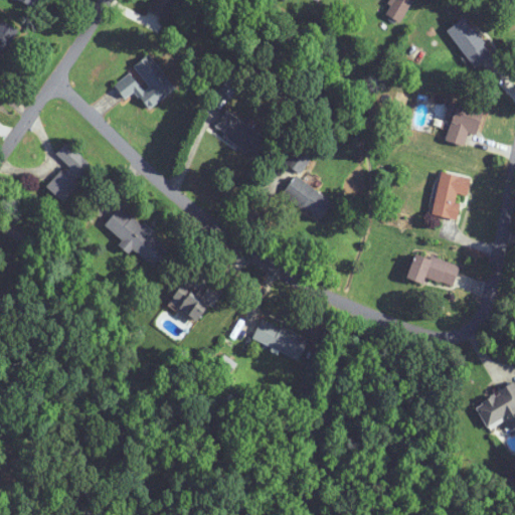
[(154,0),(150,11),(171,20),(178,0),(154,0)]
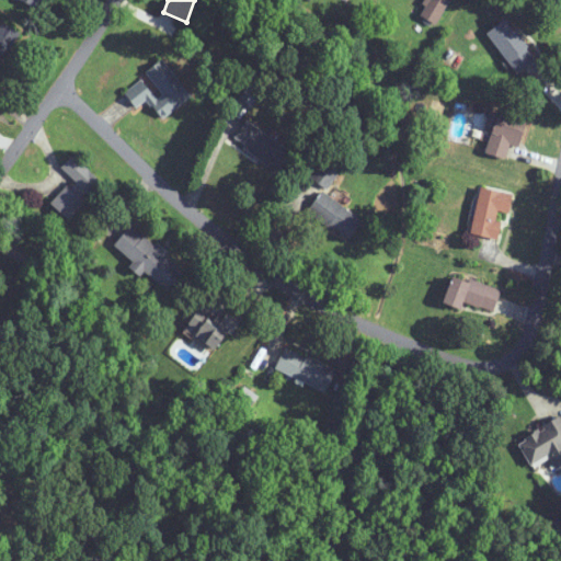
[(450,1),(448,0),(428,0),(420,14),(436,24),(450,1)]
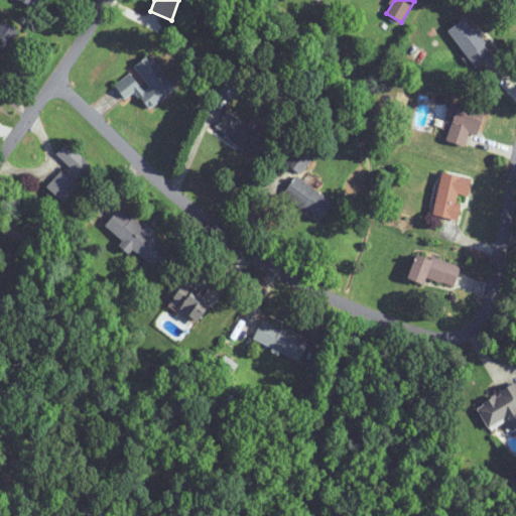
[(475,68),(493,56),(469,17),(449,29),(475,68)]
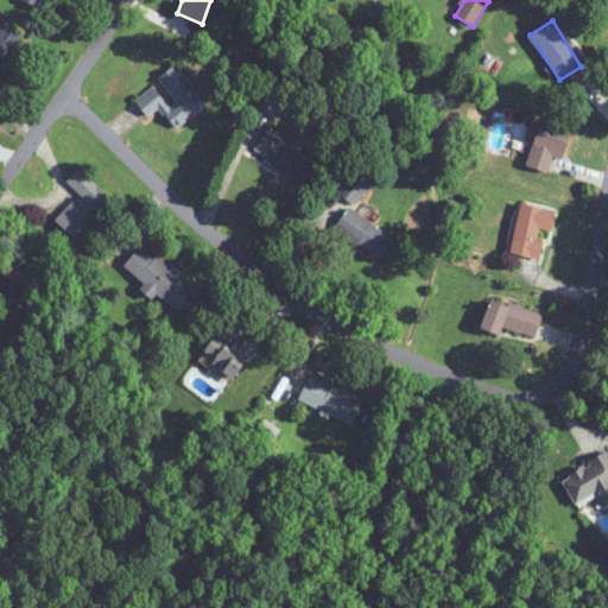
[(0,68),(20,35),(1,23),(0,24),(0,68)]
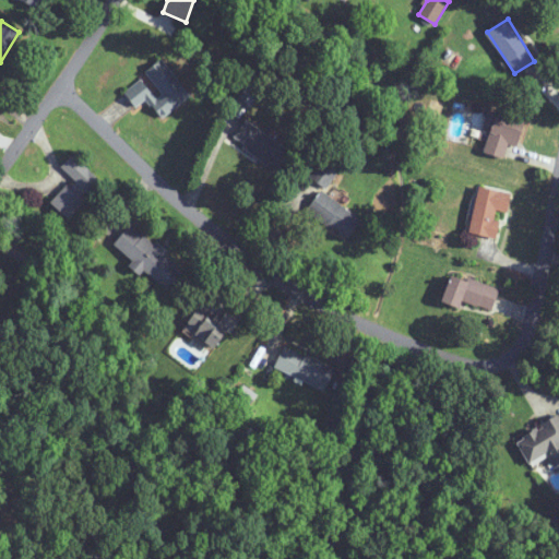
[(191,96),(163,59),(143,74),(144,76),(125,92),(137,107),(149,98),(163,117),(191,96)]
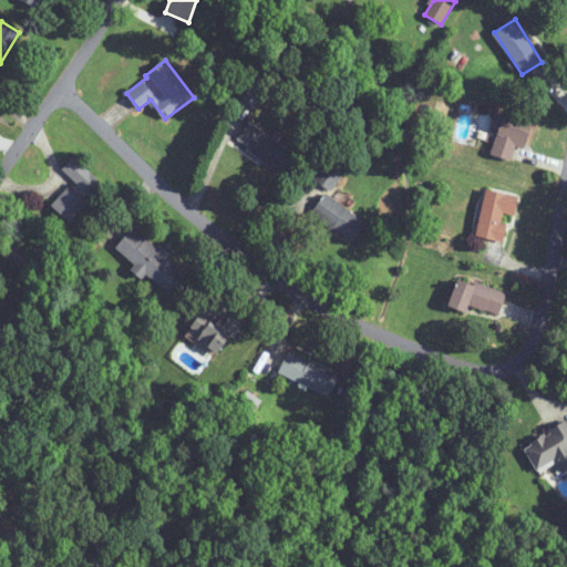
[(512,162),(516,145),(527,148),(535,124),(496,112),(491,130),(500,132),(492,155),(512,162)]
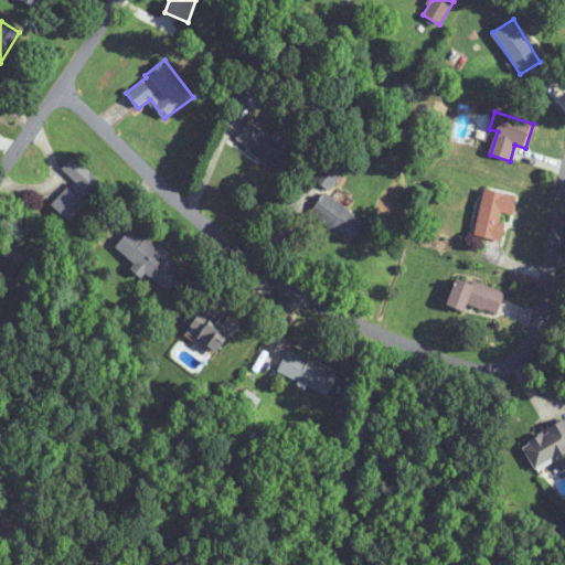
[(298,155),(249,120),(235,140),(284,174),(298,155)]
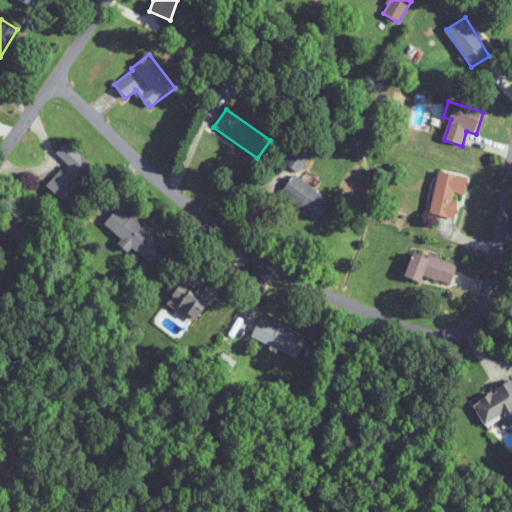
[(48,185),(63,200),(94,167),(67,141),(56,153),(68,164),(48,185)]
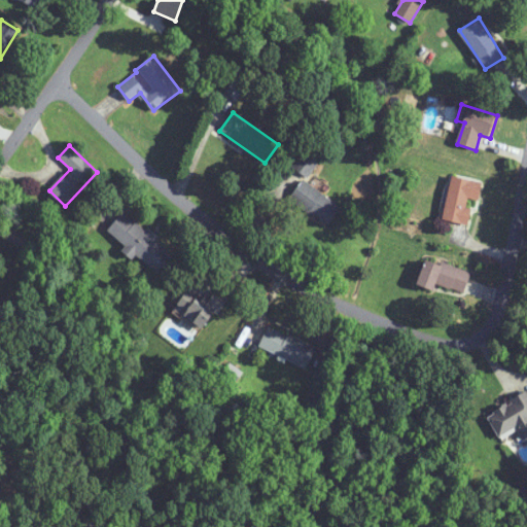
[(292,167),(310,177),(319,162),(303,150),(292,167)]
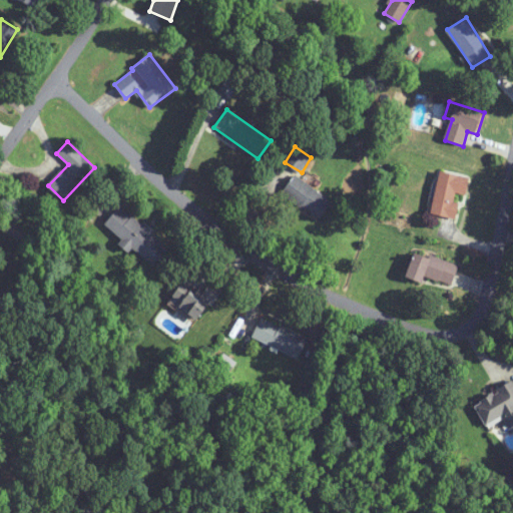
[(455,219),(460,194),(467,195),(470,177),(439,171),(431,214),(455,219)]
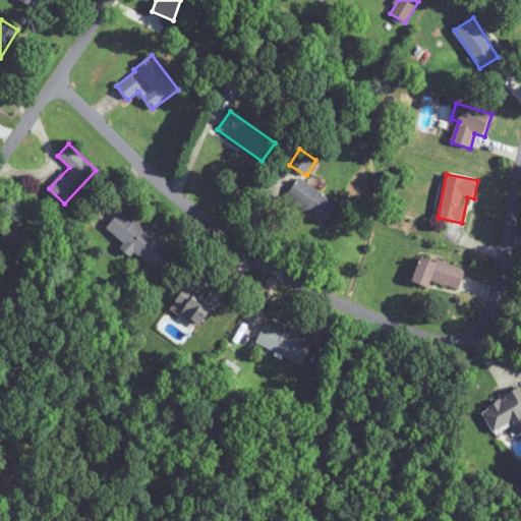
[(287,196),(328,224),(340,206),(299,178),(287,196)]
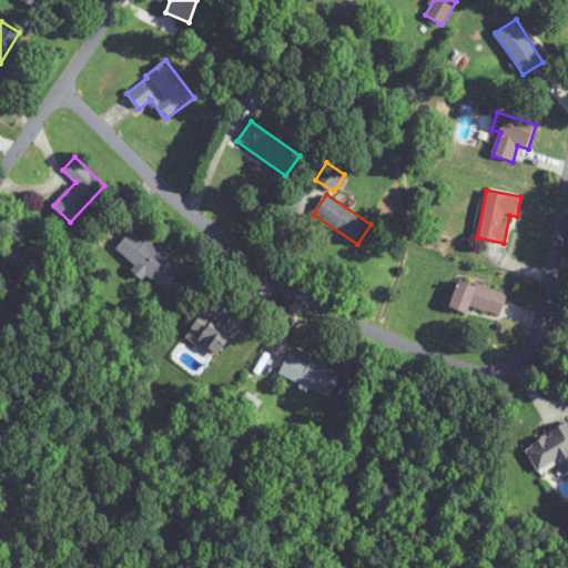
[(148,275),(172,296),(190,275),(134,229),(118,249),(138,265),(132,271),(144,281),(148,275)]
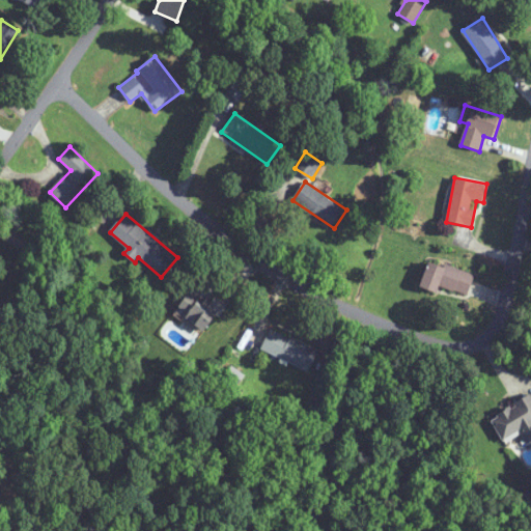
[(475,277),(431,260),(421,286),(439,294),(442,285),(468,296),(475,277)]
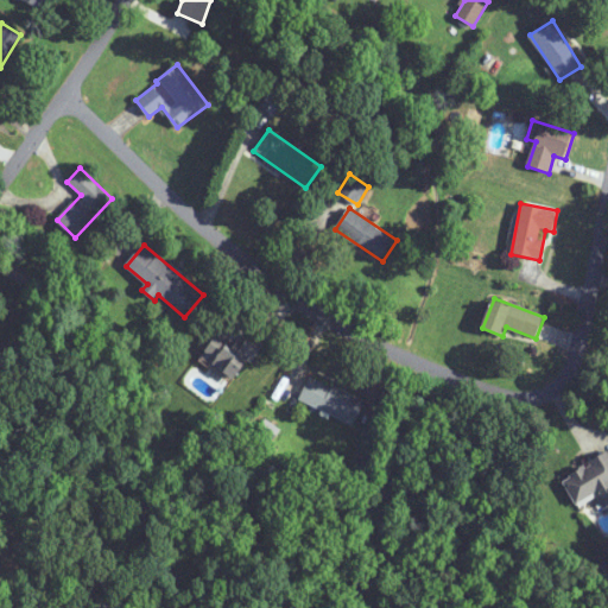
[(204,356),(241,382),(267,344),(252,334),(241,350),(219,335),(204,356)]
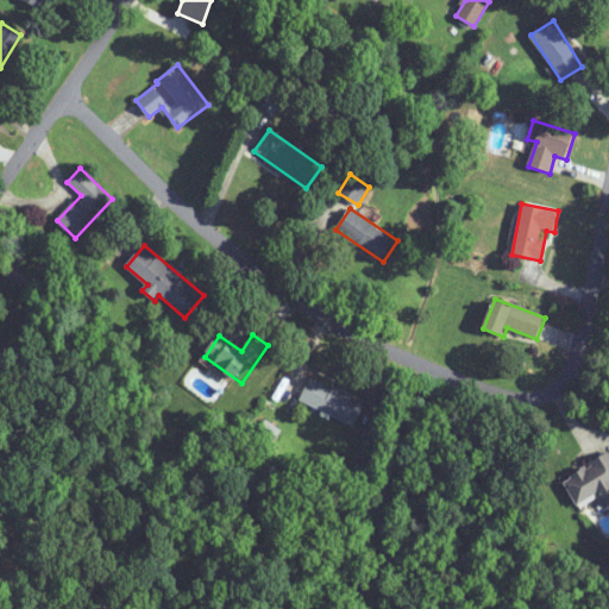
[(355,425),(365,401),(309,377),(300,401),(355,425)]
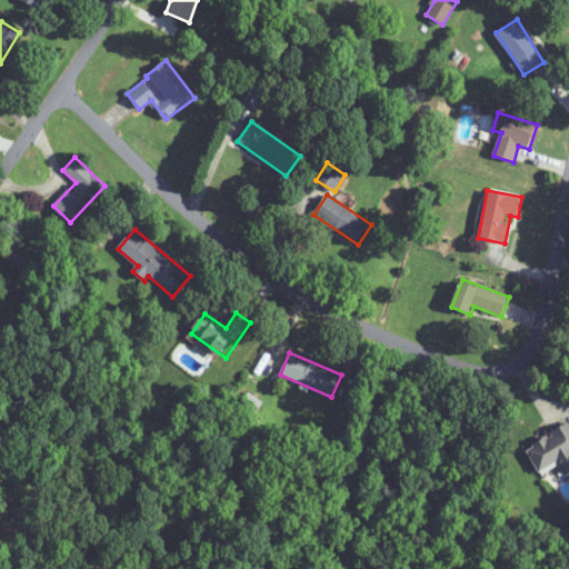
[(568,427),(527,443),(539,472),(559,463),(563,475),(568,472),(568,427)]
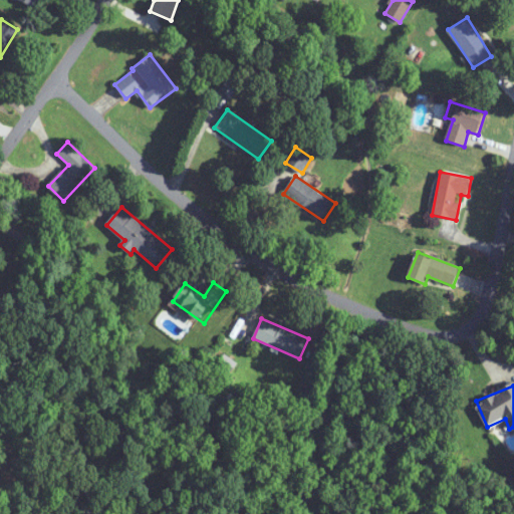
All buildings are outlined.
